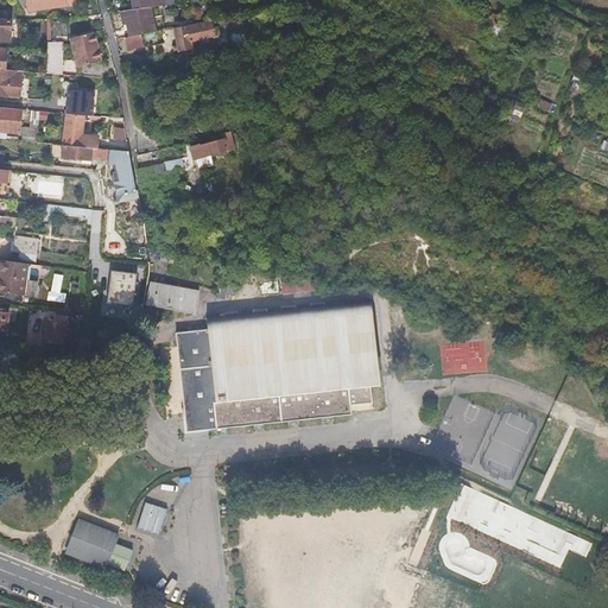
[(75,2),(74,0),(24,0),(26,10),(64,6),(65,4),(75,2)]
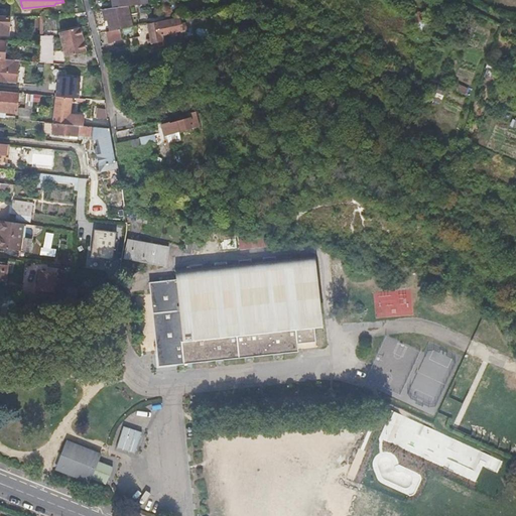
[(133,25),(129,5),(113,8),(106,9),(110,30),(120,28),(133,25)]
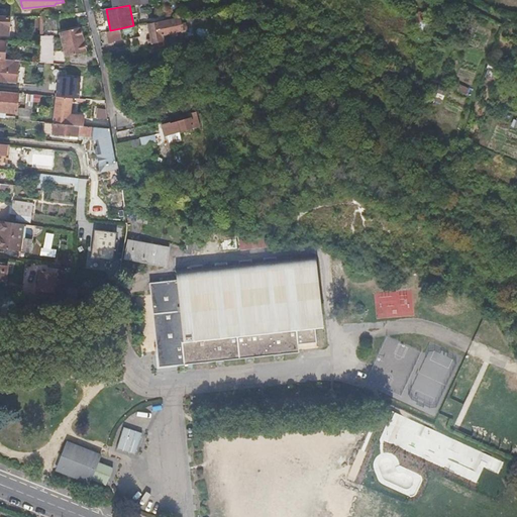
[(0,35),(9,36),(11,18),(7,17),(7,10),(0,9),(0,35)]
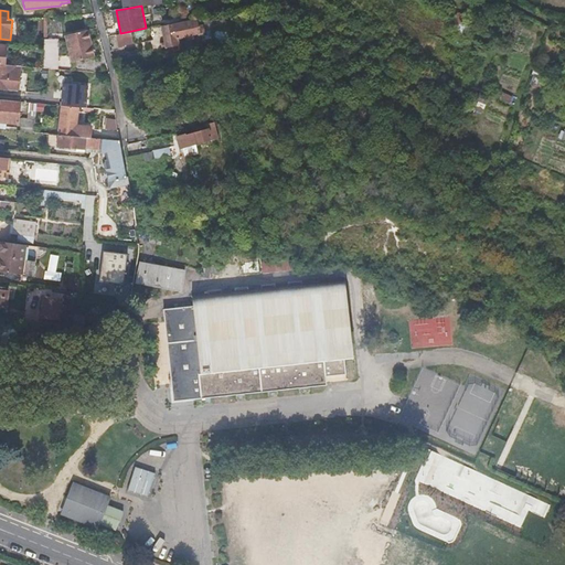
[(200,32),(196,18),(162,24),(167,42),(200,32)]
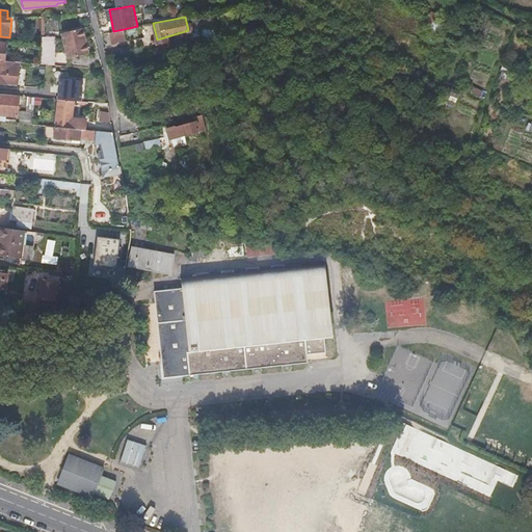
[(43,37),(42,18),(32,18),(32,42),(32,44),(43,45),(43,37)]
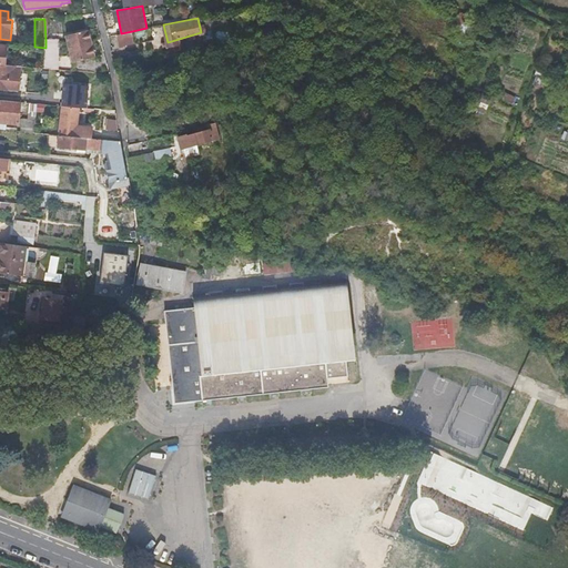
[(94,58),(90,30),(68,34),(73,62),(94,58)]
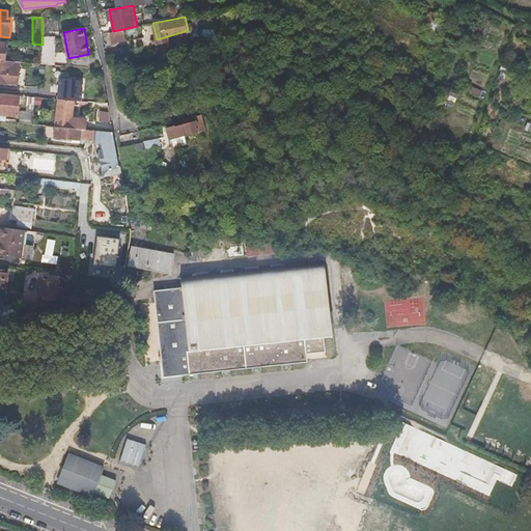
[(127,39),(123,29),(113,31),(109,32),(112,45),(117,44),(117,42),(127,39)]
